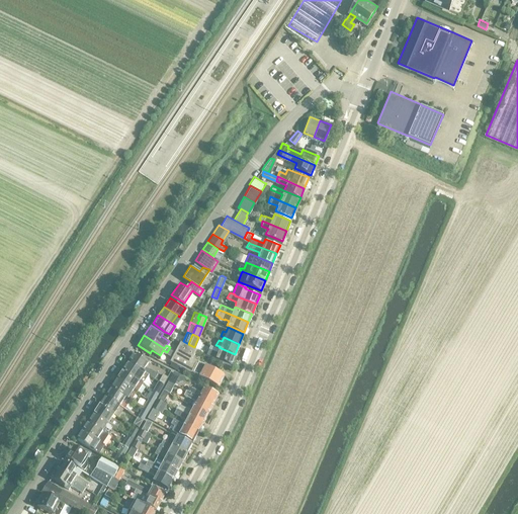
[(177,367),(179,364),(186,367),(185,368),(198,374),(218,384),(224,373),(204,363),(191,356),(196,348),(194,347),(188,344),(183,341),(180,340),(174,350),(172,355),(169,359),(170,360),(169,363),(177,367)]
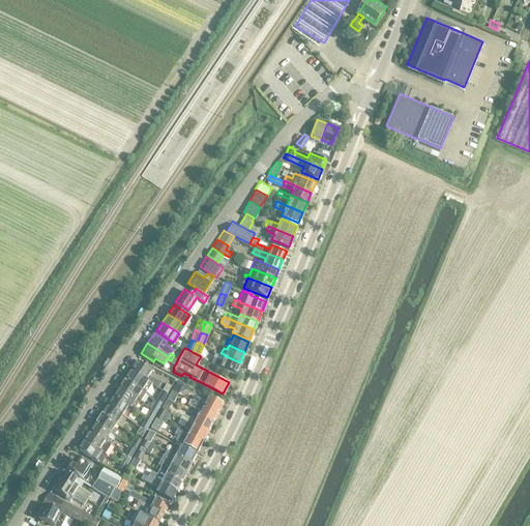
[(240,362),(224,355),(223,358),(213,355),(211,360),(221,364),(221,366),(236,372),(240,362)]
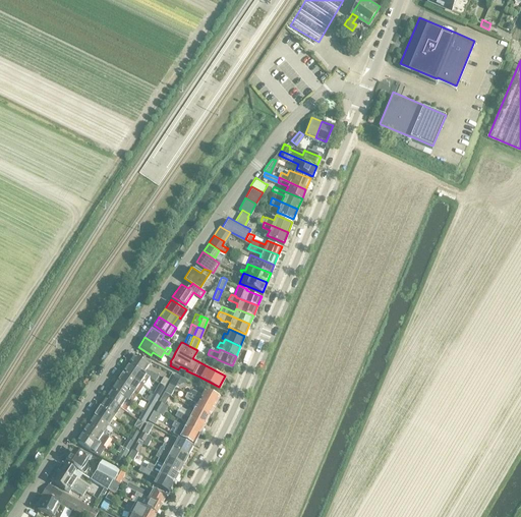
[(134,352),(129,361),(149,375),(155,379),(159,374),(153,369),(146,367),(150,361),(134,352)]
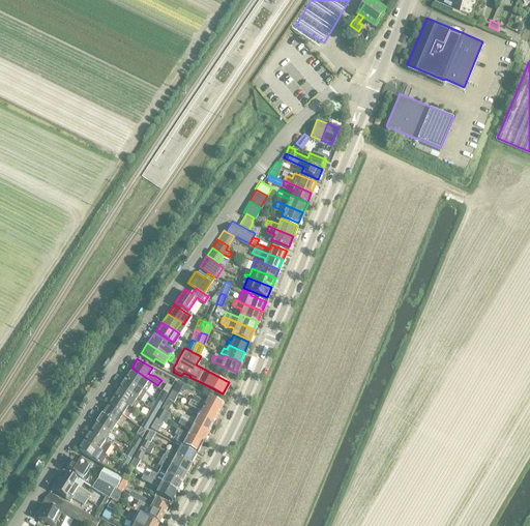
[(131,368),(125,377),(139,386),(145,390),(151,381),(131,368)]
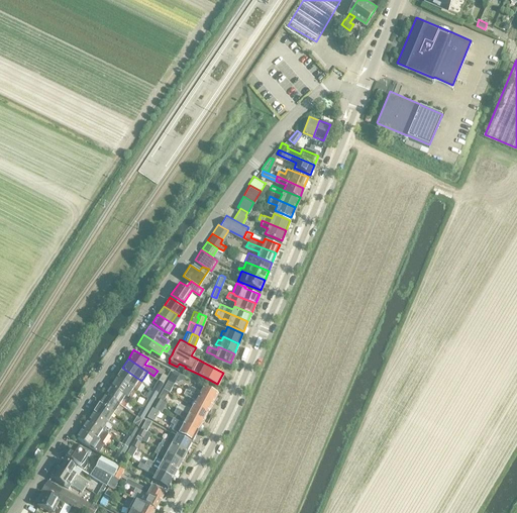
[(116,376),(136,389),(141,381),(135,377),(122,368),(116,376)]
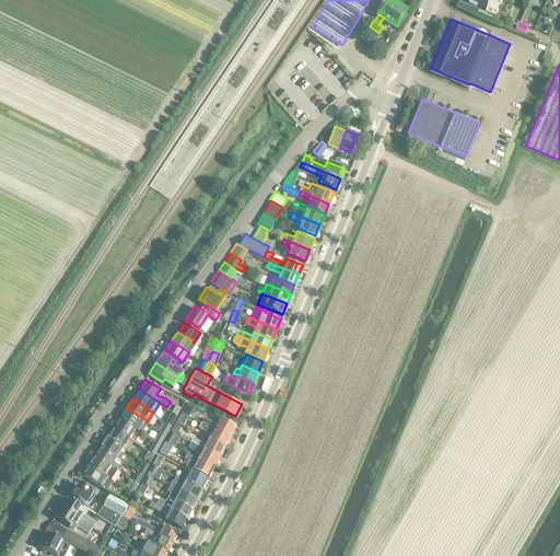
[(182,409),(188,413),(190,408),(194,403),(188,400),(182,409)]
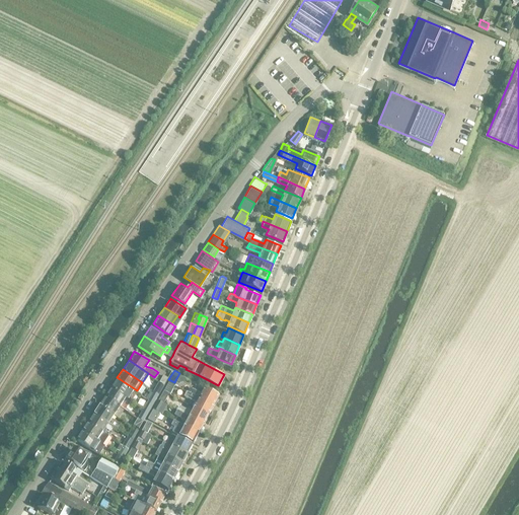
[(158,379),(164,383),(168,375),(162,372),(158,379)]
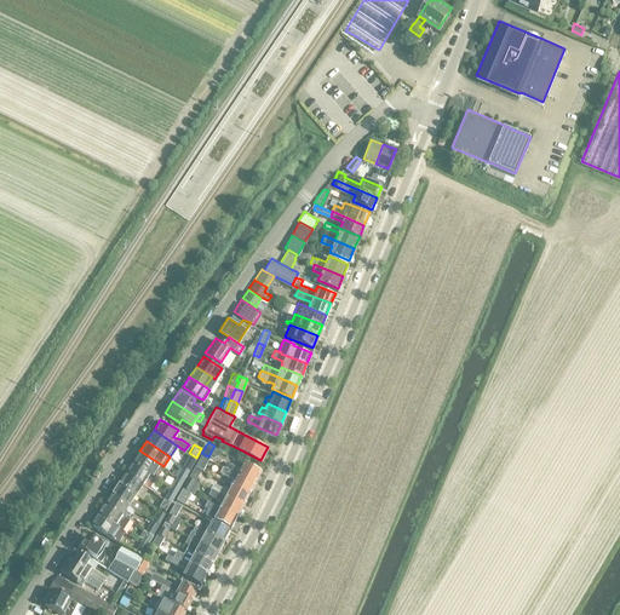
[(132,460),(156,476),(164,466),(139,450),(132,460)]
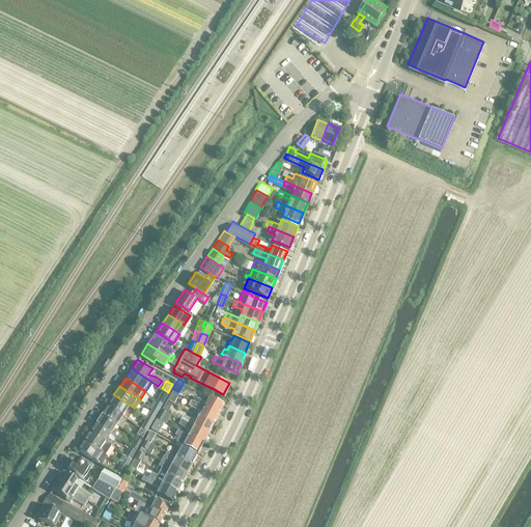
[(157,397),(162,401),(168,392),(162,388),(157,397)]
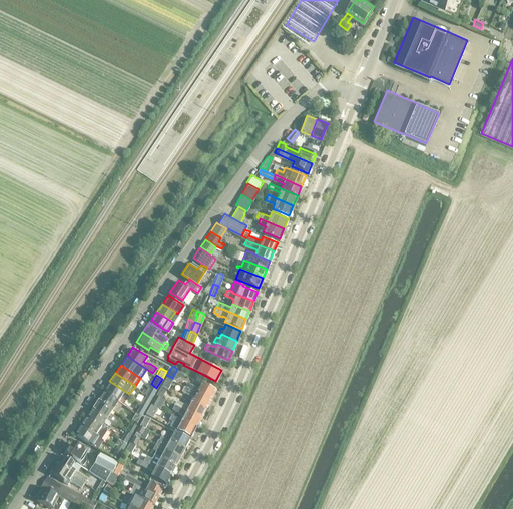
[(166,375),(161,384),(166,387),(166,386),(167,387),(172,378),(166,375)]
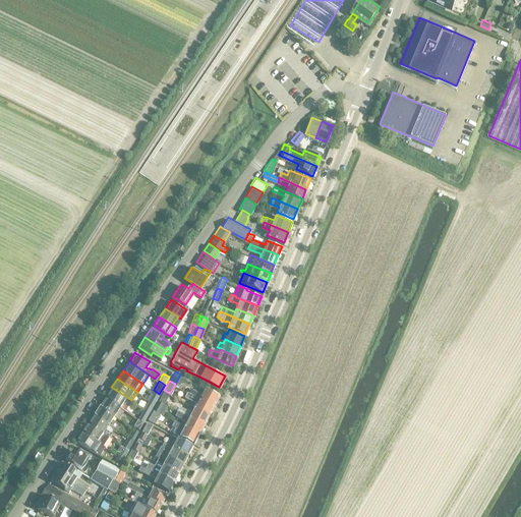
[(131,400),(111,387),(106,396),(120,406),(125,409),(131,400)]
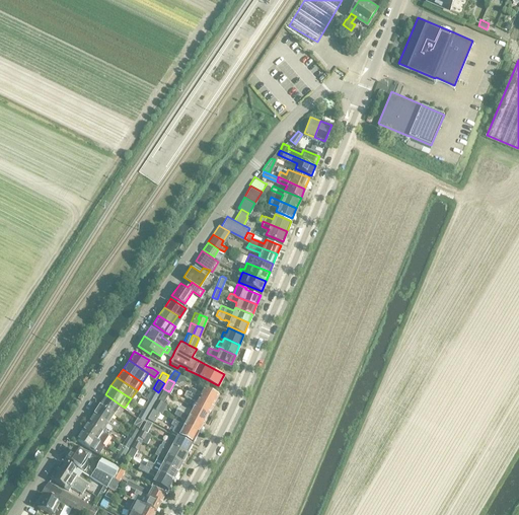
[(204,385),(204,386),(201,390),(192,385),(190,389),(190,390),(213,402),(219,393),(204,385)]
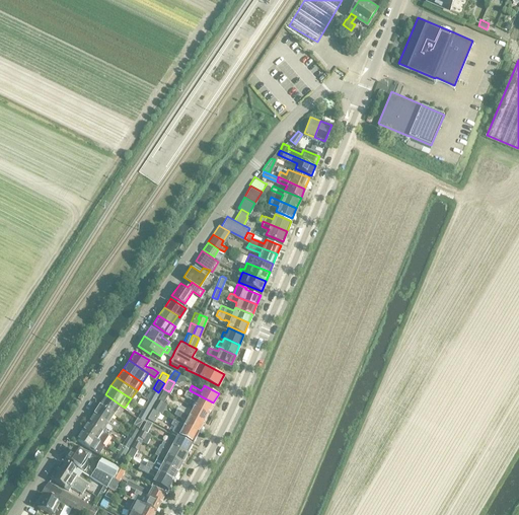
[(148,397),(149,398),(153,400),(158,392),(153,388),(148,397)]
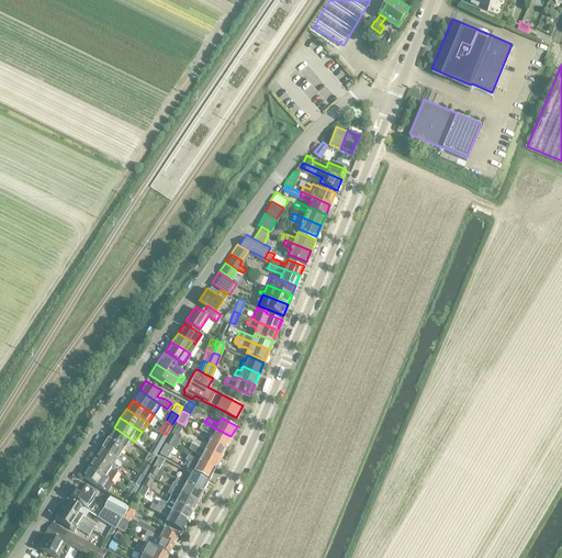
[(182,424),(177,421),(171,431),(176,433),(177,434),(182,424)]
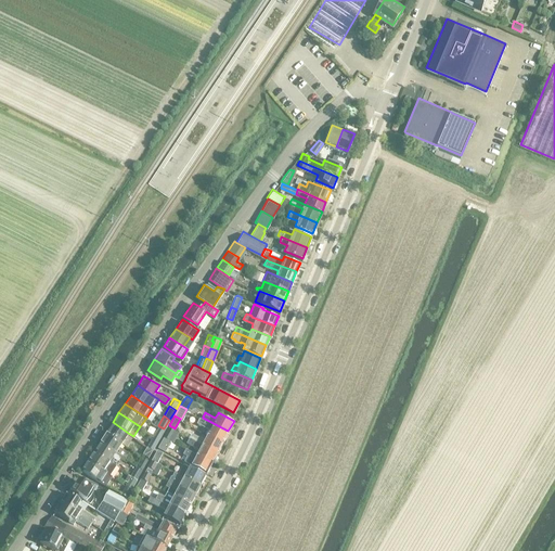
[(207,433),(222,441),(228,431),(203,418),(203,417),(199,415),(196,421),(210,427),(207,433)]
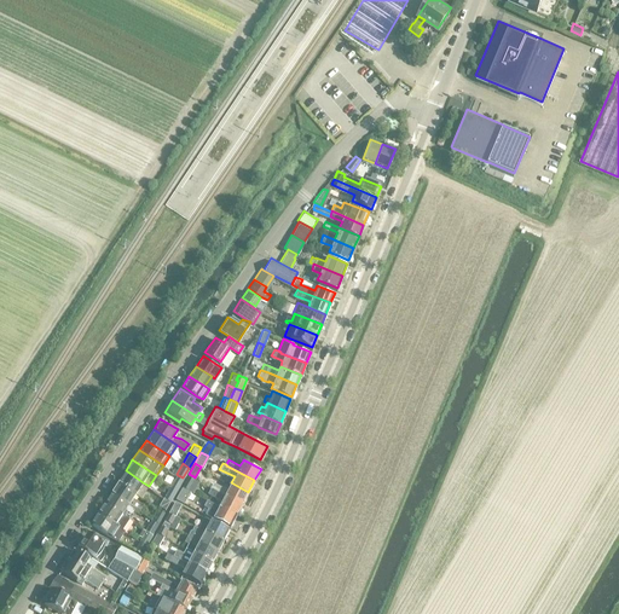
[(136,492),(143,482),(126,470),(119,481),(136,492)]
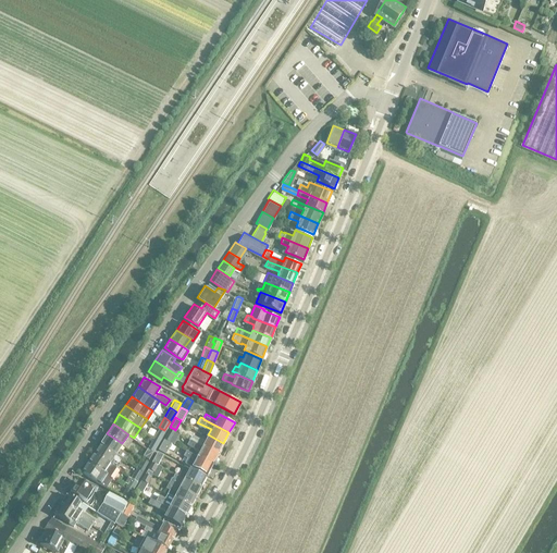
[(164,437),(169,439),(174,429),(170,427),(164,437)]
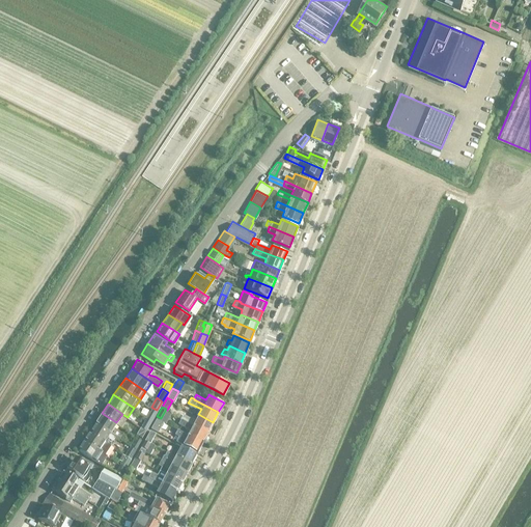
[(144,415),(147,416),(151,419),(157,410),(152,408),(149,413),(146,412),(144,415)]
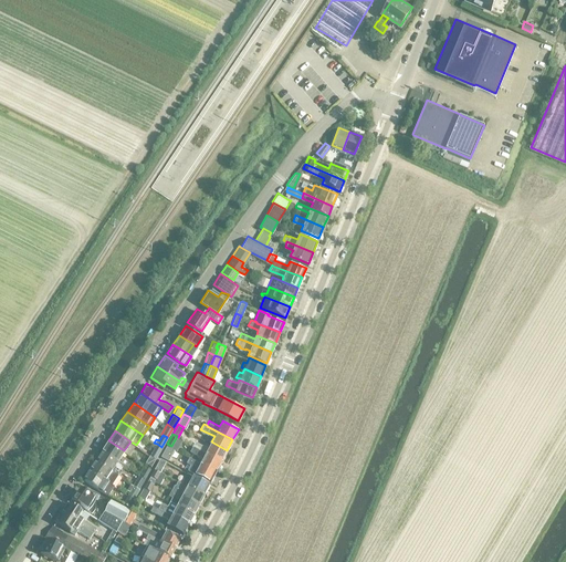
[(227,450),(211,441),(209,447),(195,439),(192,445),(221,460),(227,450)]
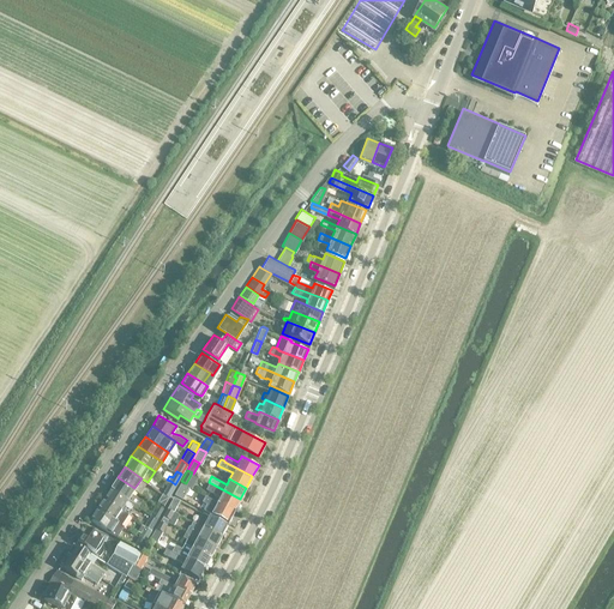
[(110,487),(134,502),(140,506),(144,500),(132,492),(134,488),(118,477),(110,487)]
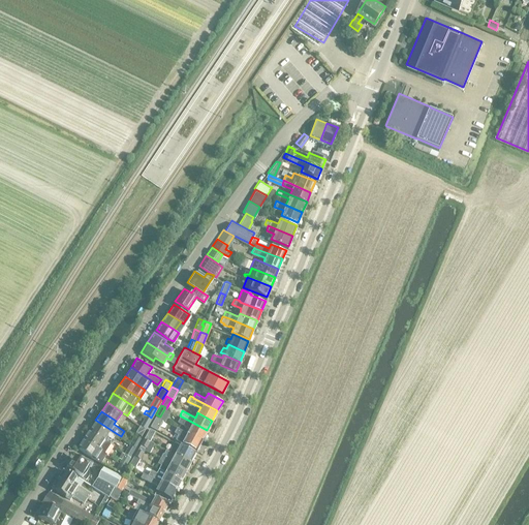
[(141,424),(145,427),(151,418),(147,414),(141,424)]
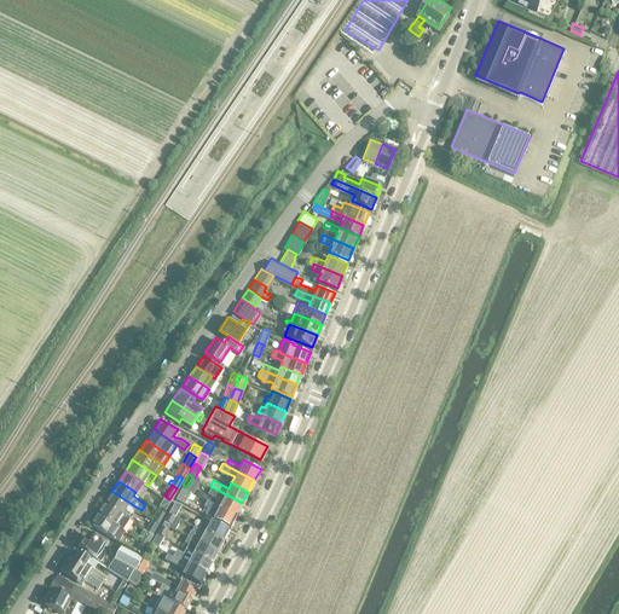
[(181,499),(187,488),(187,487),(183,485),(175,497),(181,499)]
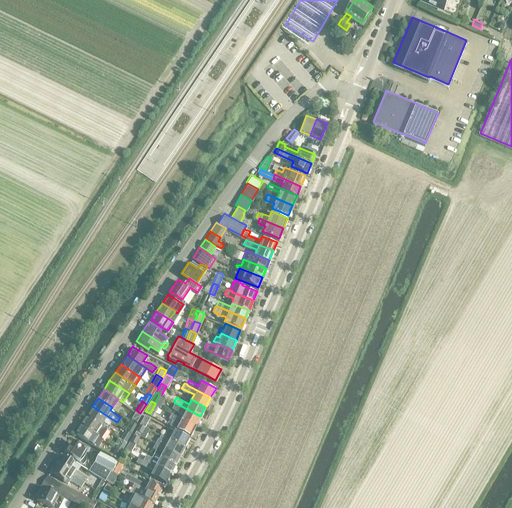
[(200,416),(174,402),(172,406),(184,413),(181,417),(181,418),(195,425),(200,416)]
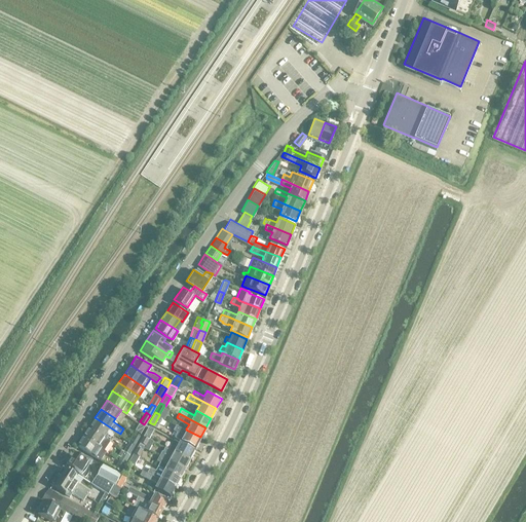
[(115,431),(95,417),(89,425),(110,440),(115,431)]
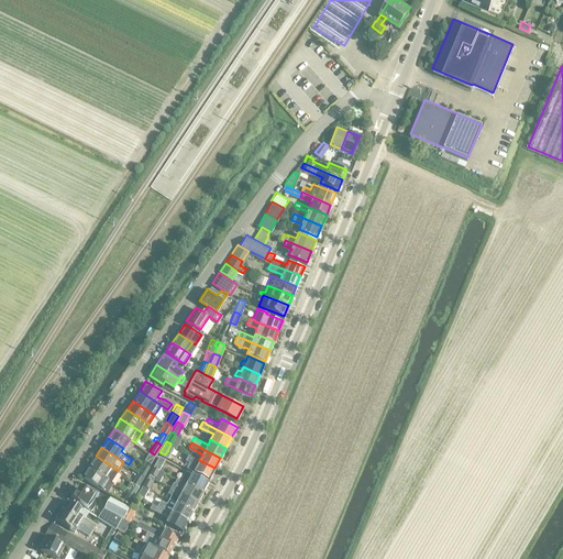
[(154,455),(150,451),(148,451),(144,458),(150,462),(154,455)]
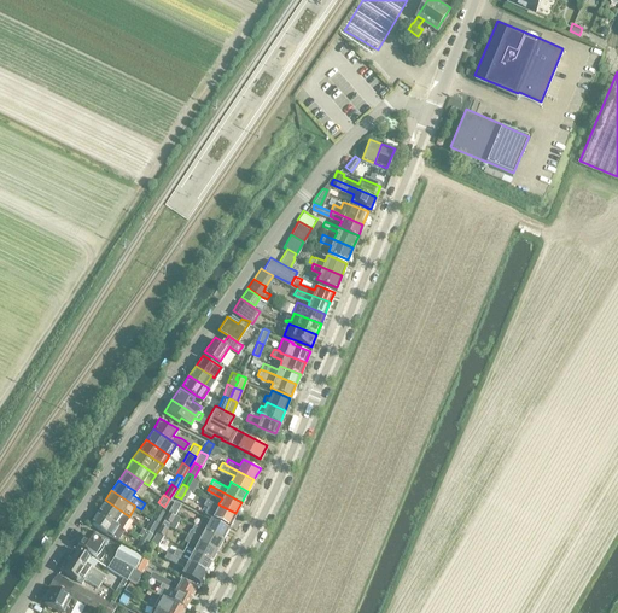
[(229,524),(235,513),(219,505),(219,503),(207,497),(203,503),(208,505),(204,512),(229,524)]
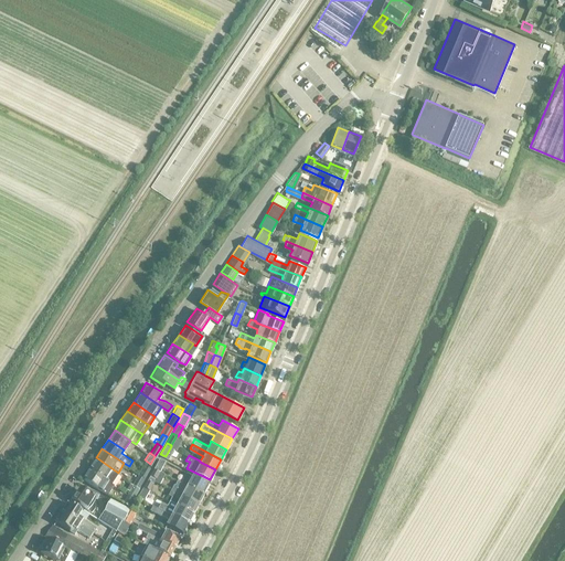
[(153,465),(160,469),(166,459),(160,456),(153,465)]
